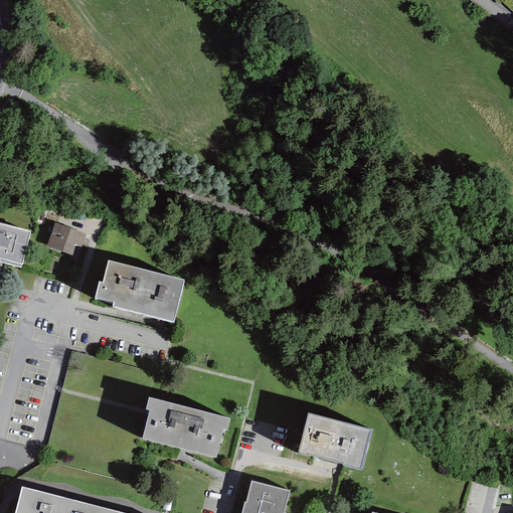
[(30,232),(0,224),(0,259),(21,265),(30,232)]
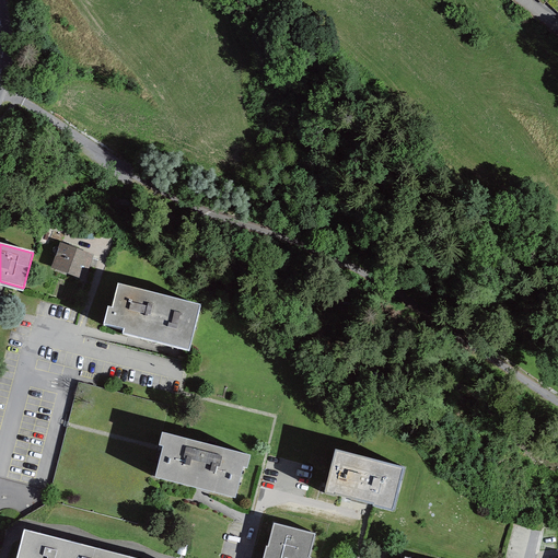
[(59,245),(50,269),(83,281),(92,257),(59,245)]
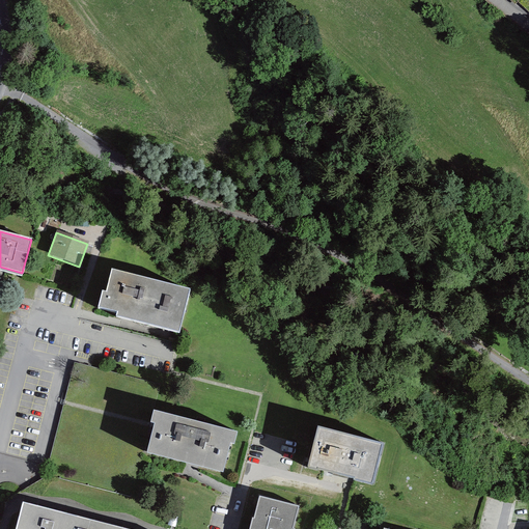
[(188,290),(112,272),(107,295),(103,294),(99,308),(118,313),(117,317),(178,332),(188,290)]
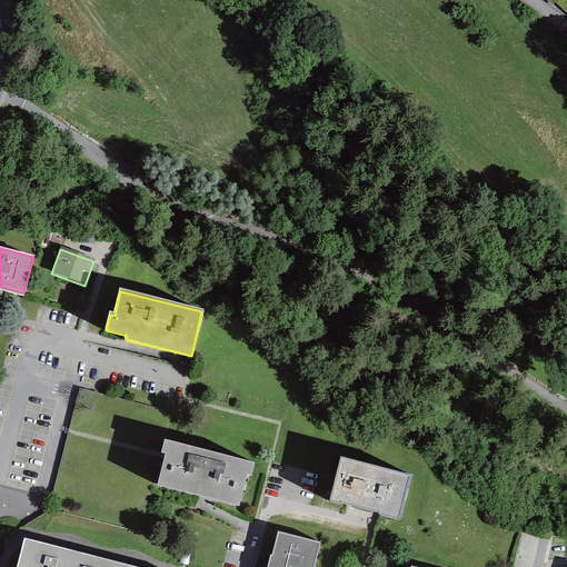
[(157,487),(198,497),(209,451),(165,440),(161,455),(165,455),(157,487)]
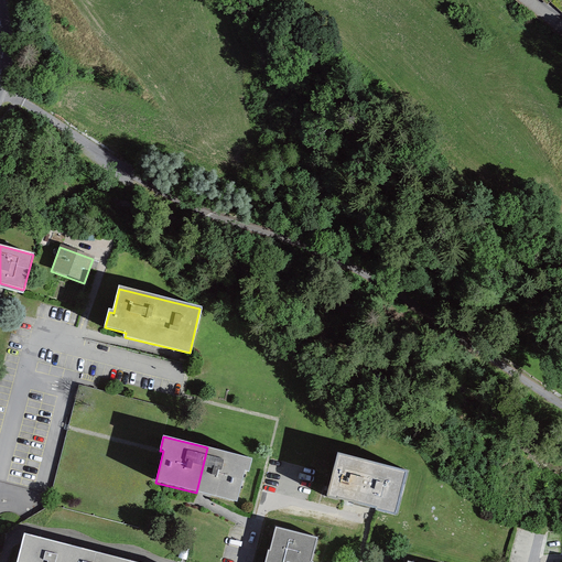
[(207,447),(196,493),(236,503),(244,472),(247,473),(251,458),(207,447)]
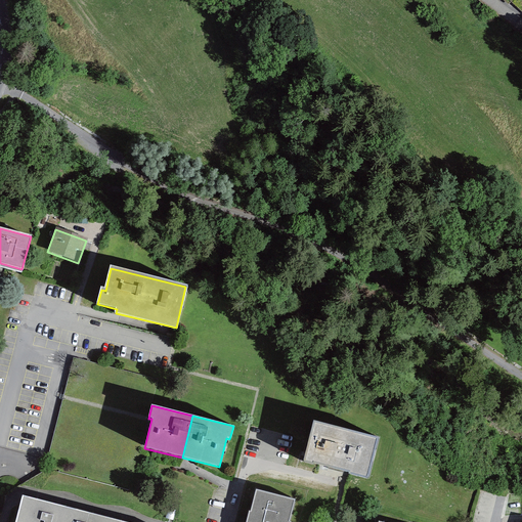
[(378,438),(314,421),(304,460),(367,477),(378,438)]
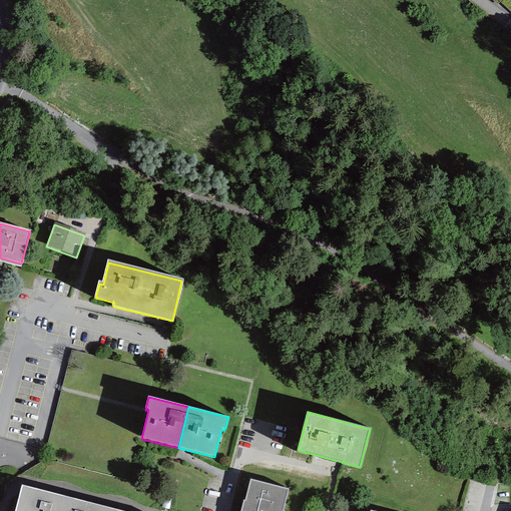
[(240,510),(281,510),(287,486),(249,477),(240,510)]
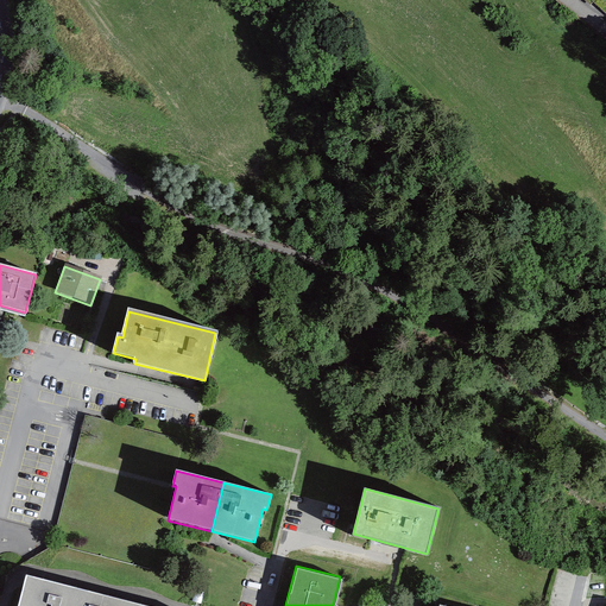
[(17,605),(61,605),(67,584),(25,573),(17,605)]
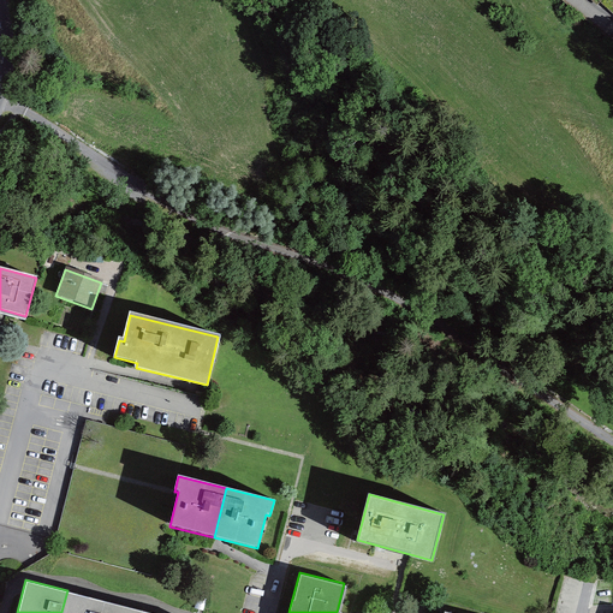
[(67,590),(61,612),(103,612),(107,600),(67,590)]
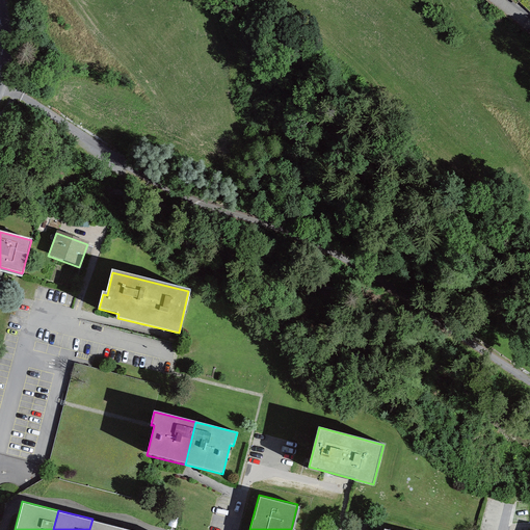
[(129,529),(130,528),(93,519),(89,529),(129,529)]
